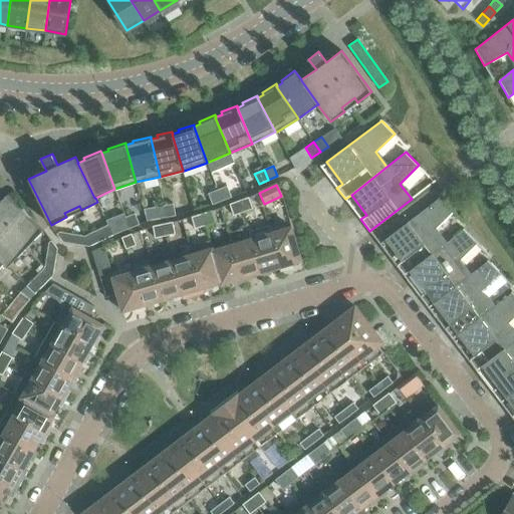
[(222,201),(231,197),(227,186),(218,190),(222,201)]
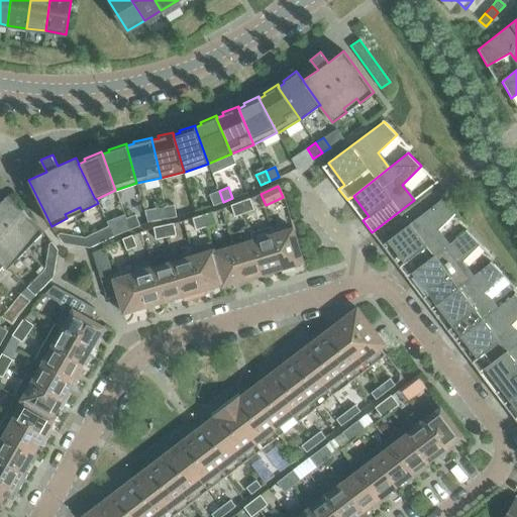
[(223,202),(219,191),(209,194),(213,205),(223,202)]
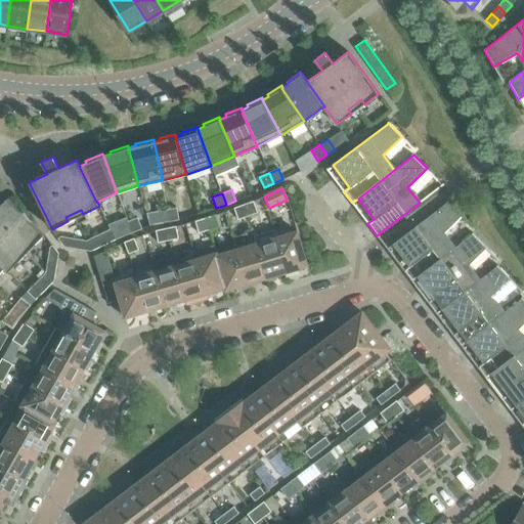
[(0,263),(4,268),(7,272),(20,259),(16,256),(28,244),(32,248),(44,234),(7,199),(0,206),(0,263)]
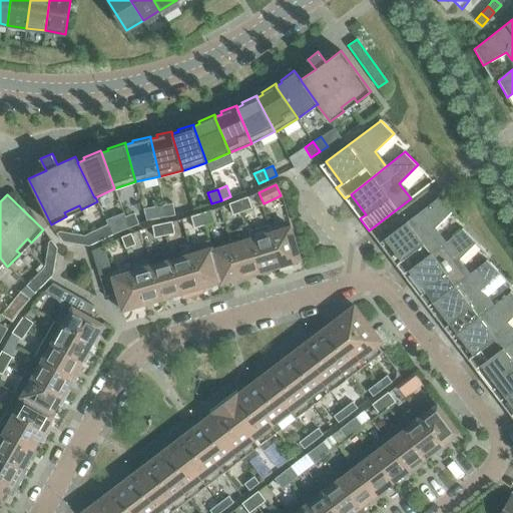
[(247,196),(238,200),(242,211),(251,208),(247,196)]
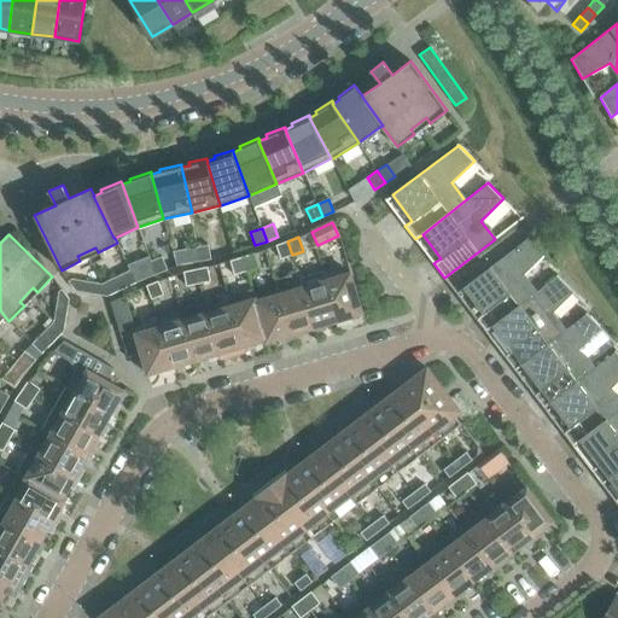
[(493,327),(536,292),(523,275),(544,254),(529,238),(464,287),(483,313),(476,319),(487,332),(493,327)]
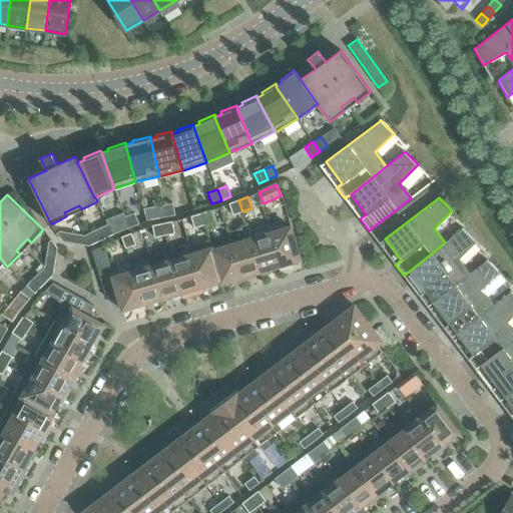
[(242,211),(238,200),(229,203),(233,214),(242,211)]
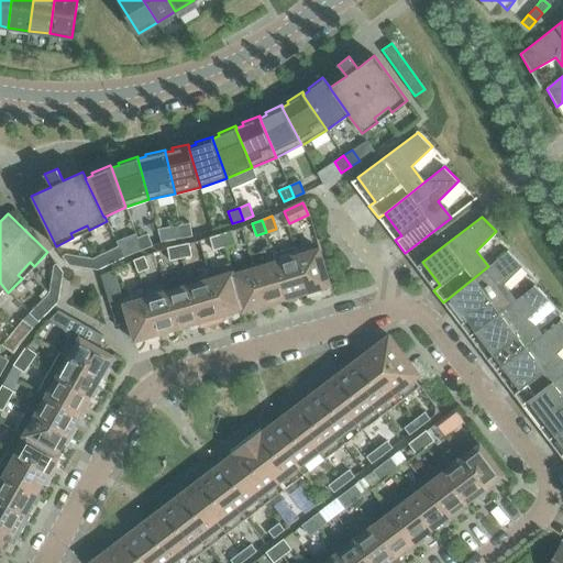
[(179,225),(181,238),(191,235),(189,223),(179,225)]
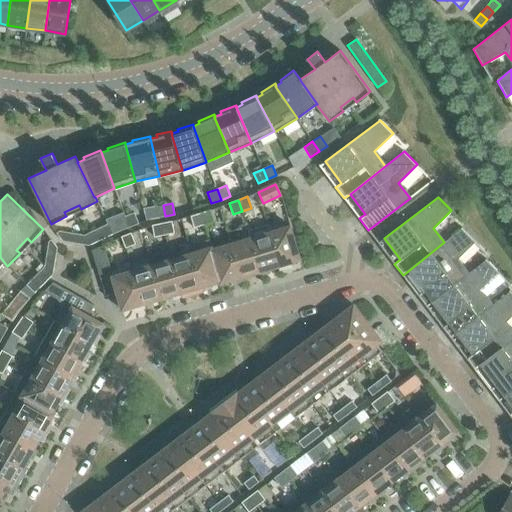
[(165,216),(163,205),(153,206),(155,218),(165,216)]
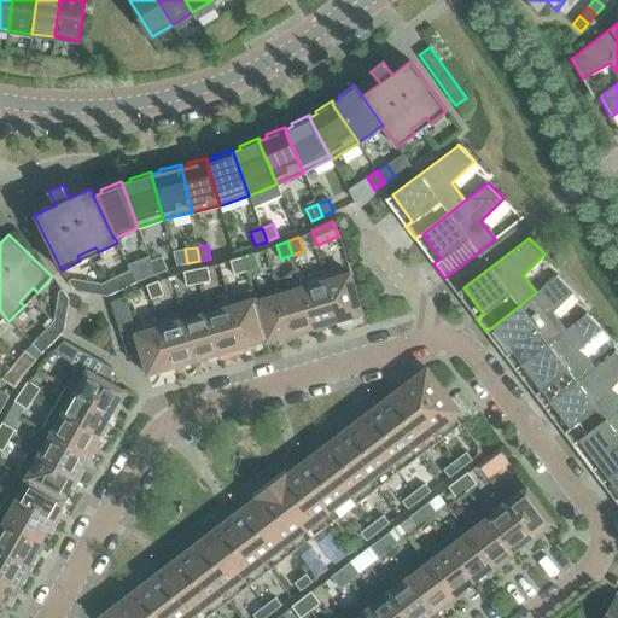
[(254,254),(242,257),(246,270),(257,267),(254,254)]
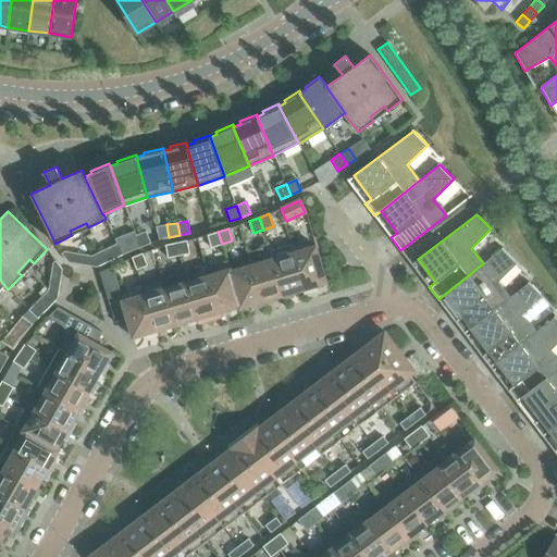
[(136,235),(140,247),(150,243),(146,231),(136,235)]
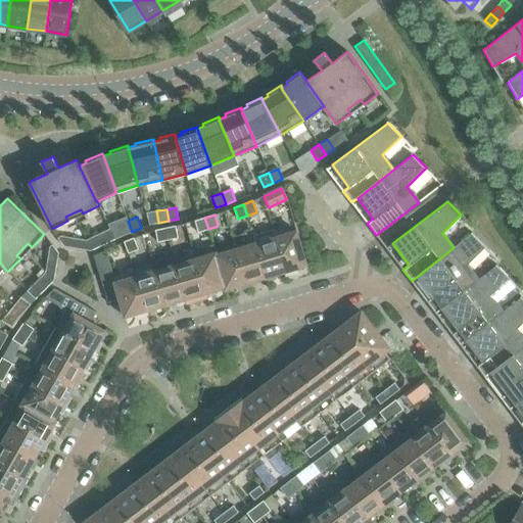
[(204,218),(195,221),(198,232),(208,229),(204,218)]
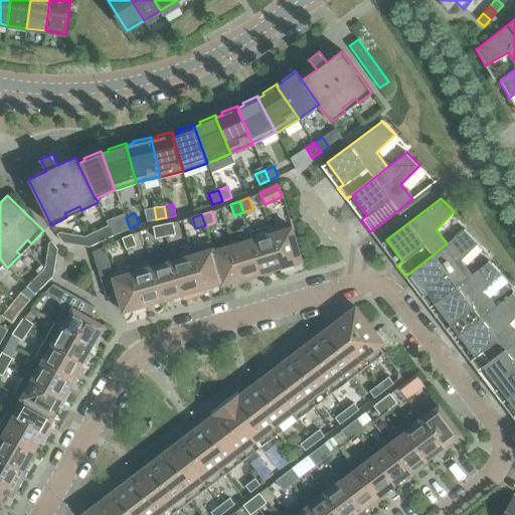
[(116,221),(121,232),(130,228),(126,217),(116,221)]
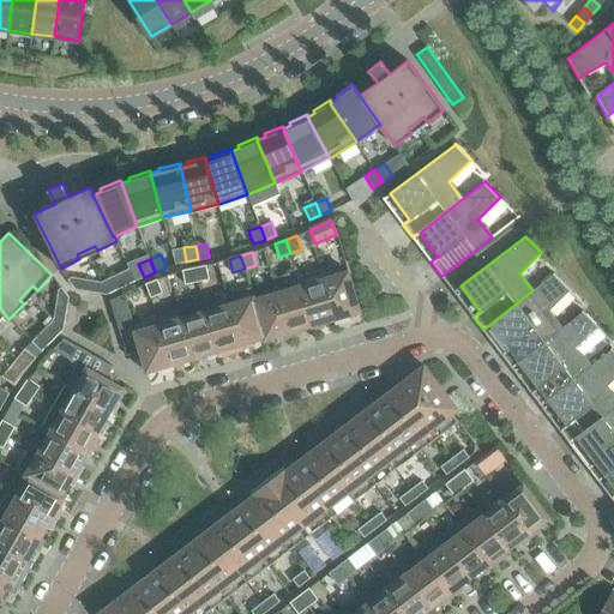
[(205,265),(194,268),(197,282),(209,280),(205,265)]
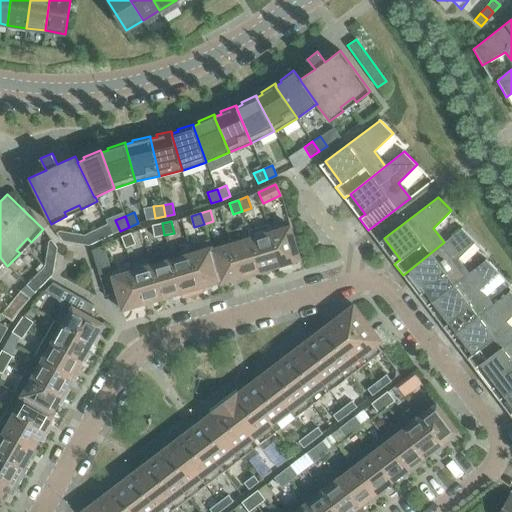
[(162,223),(152,225),(154,237),(164,235),(162,223)]
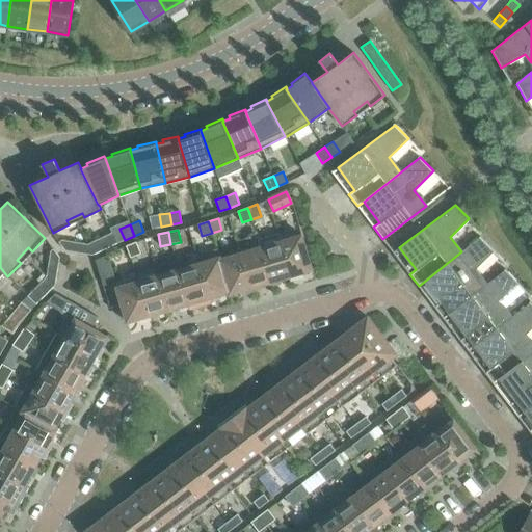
[(111,233),(104,236),(109,246),(116,243),(111,233)]
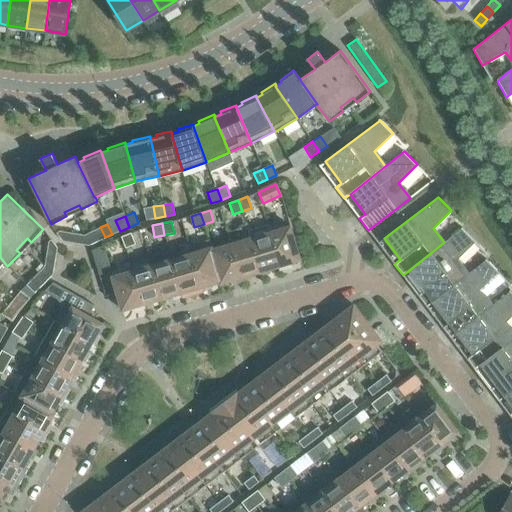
[(270,232),(280,266),(300,260),(290,226),(270,232)]
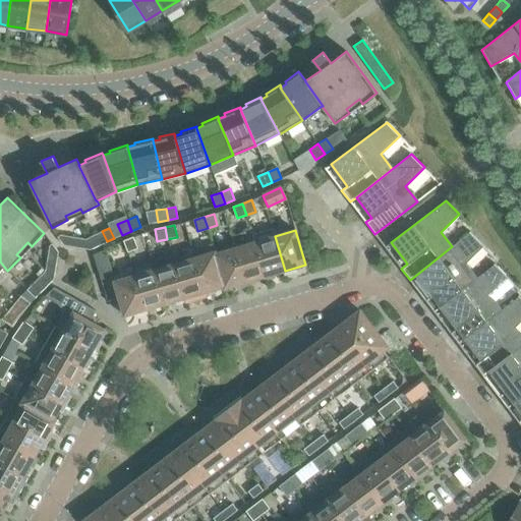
[(107,241),(102,231),(94,235),(99,245),(107,241)]
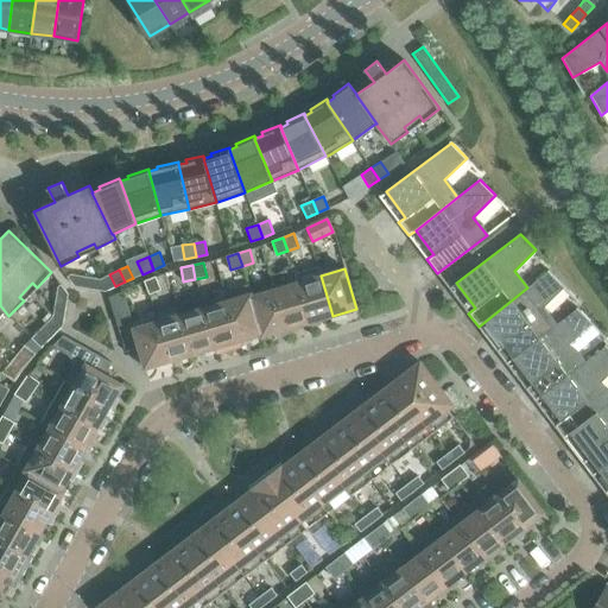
[(549,271),(527,287),(485,322),(504,346),(496,350),(507,365),(513,359),(556,325),(543,309),(564,286),(549,271)]
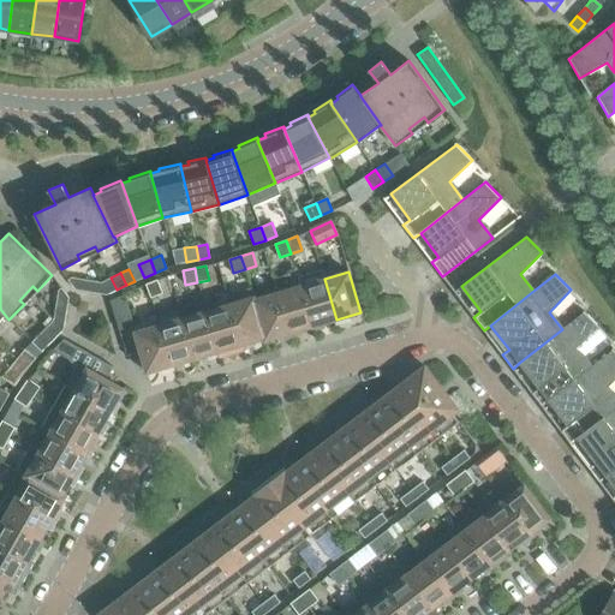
[(85,291),(79,279),(71,278),(69,280),(76,290),(85,291)]
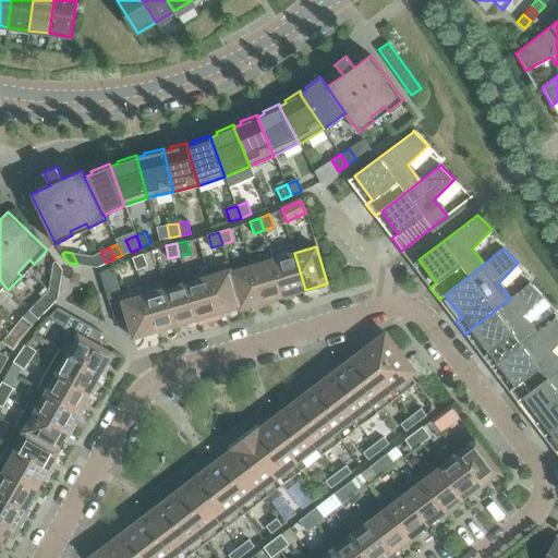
[(100,252),(92,256),(97,267),(106,263),(100,252)]
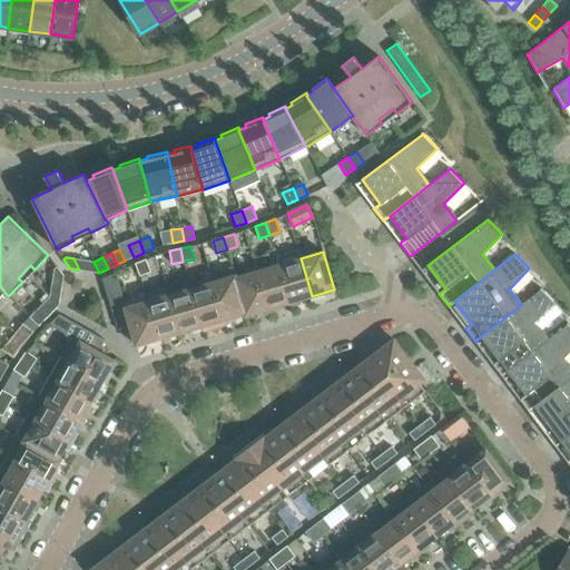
[(79,269),(89,272),(84,261),(74,258),(79,269)]
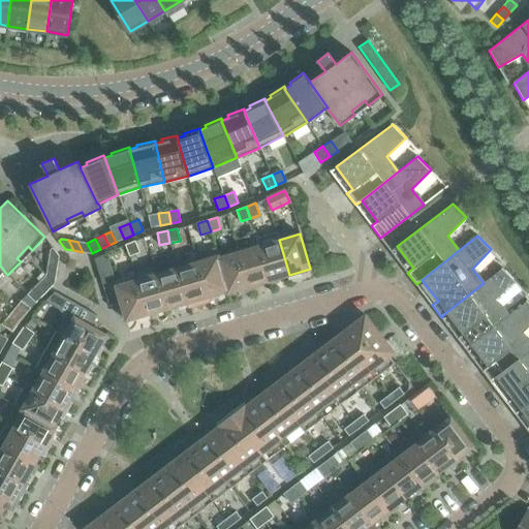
[(258,246),(269,281),(289,275),(279,240),(258,246)]
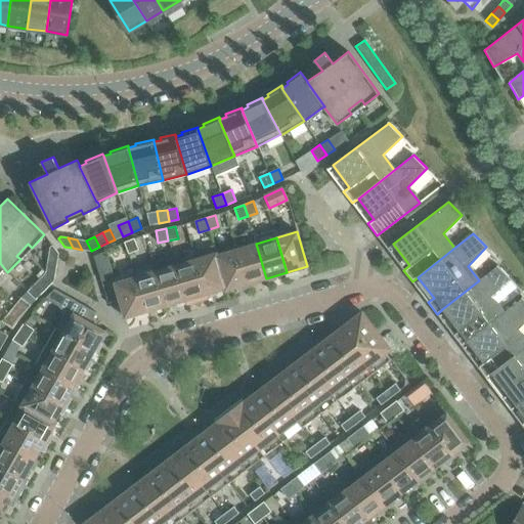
[(124,243),(128,254),(138,250),(134,238),(124,243)]
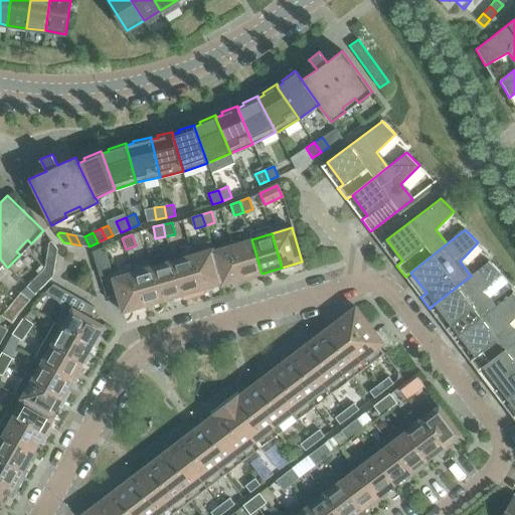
[(90,246),(84,236),(75,235),(80,245),(90,246)]
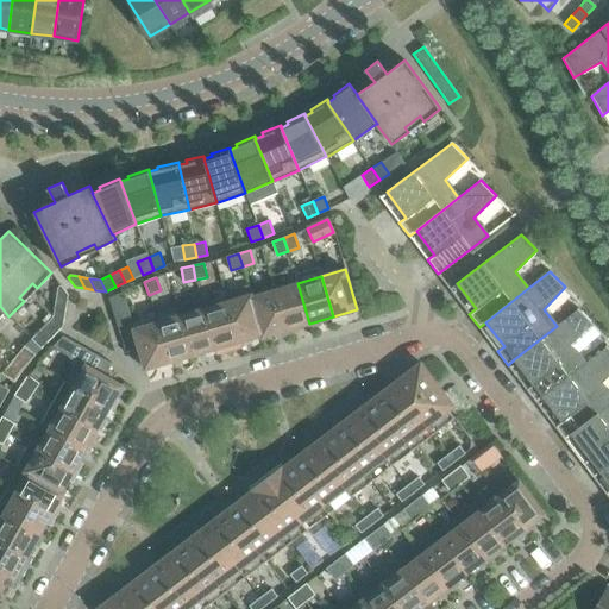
[(297,283),(275,290),(287,330),(309,324),(297,283)]
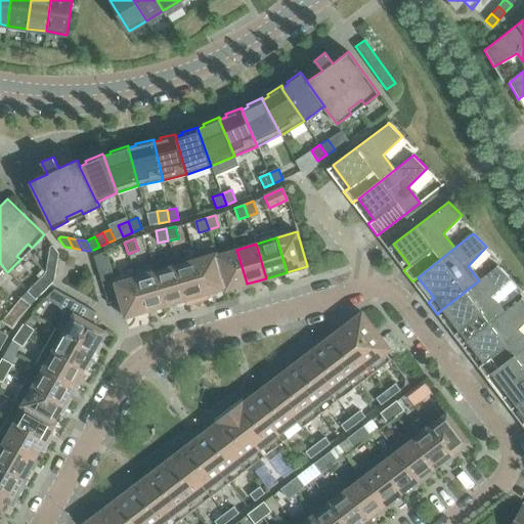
[(206,294),(225,288),(216,255),(217,255),(214,245),(192,252),(194,259),(195,259),(206,294)]
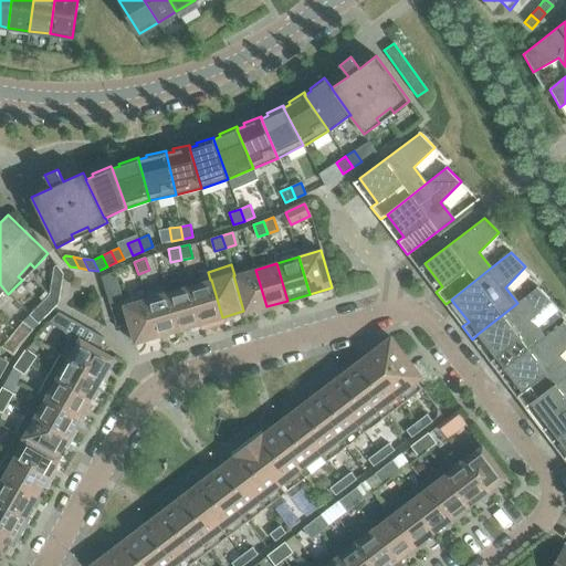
[(63,274),(56,265),(54,266),(52,274),(61,283),(63,274)]
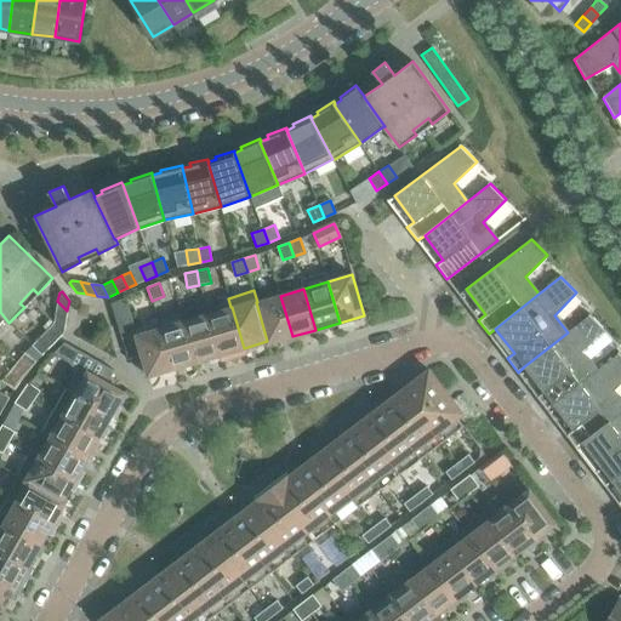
[(267,343),(292,336),(280,296),(257,302),(256,302),(267,341),(267,343)]
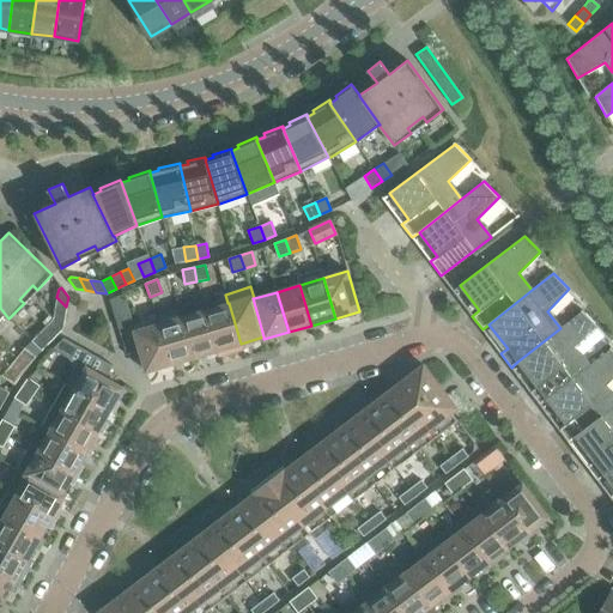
[(109,301),(119,327),(133,322),(123,296),(109,301)]
